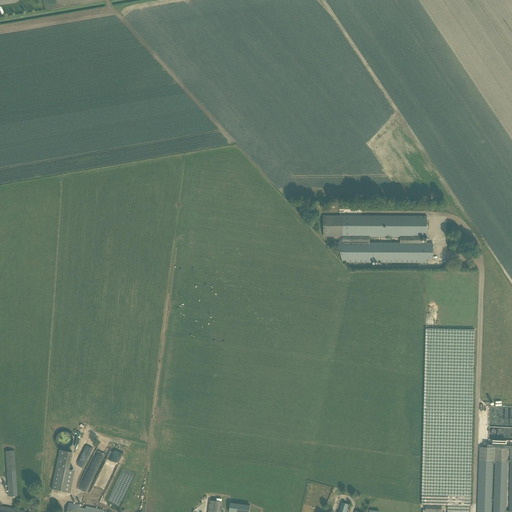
[(341,237),(341,263),(427,263),(427,259),(433,259),(433,243),(422,243),(422,239),(427,239),(427,216),(323,215),(323,237),(341,237)]
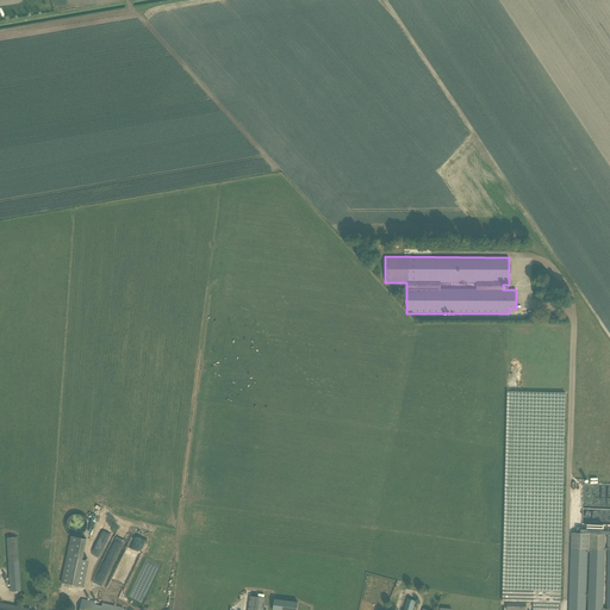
[(508,392),(503,602),(508,602),(506,609),(526,609),(527,603),(534,603),(533,609),(558,609),(559,603),(560,603),(565,393),(508,392)]
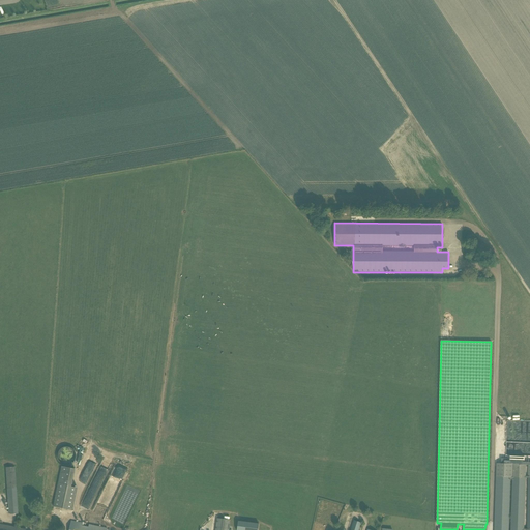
[(61,462),(75,462),(74,447),(61,448),(61,462)]
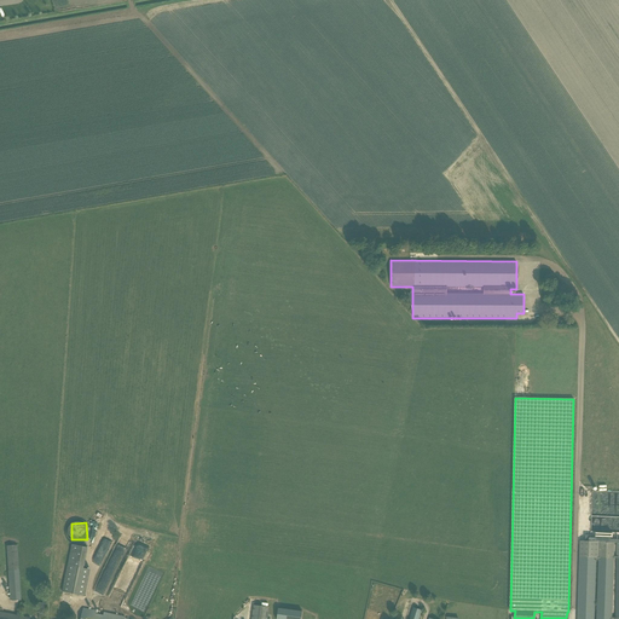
[(618,618),(618,532),(591,532),(590,536),(585,536),(585,541),(578,541),(577,618),(618,618)]
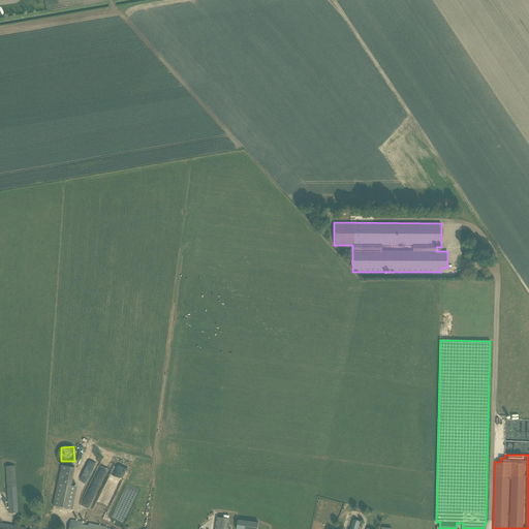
[(90,457),(87,464),(93,467),(97,460),(90,457)]
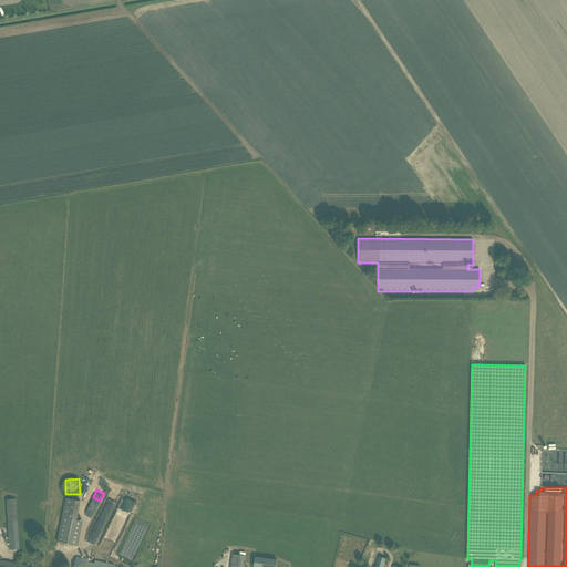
[(19,549),(17,500),(6,500),(9,550),(19,549)]
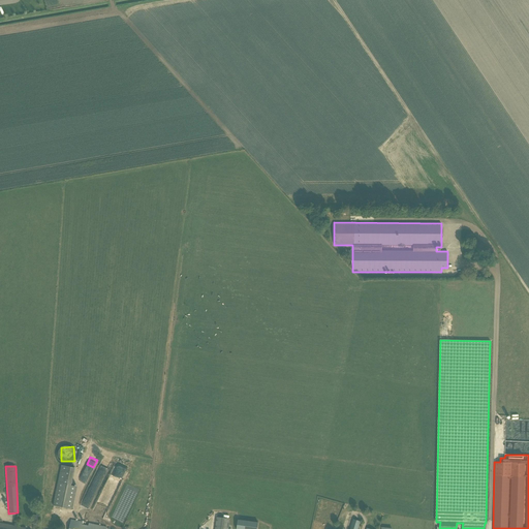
[(78,487),(71,486),(58,483),(53,505),(72,509),(78,487)]
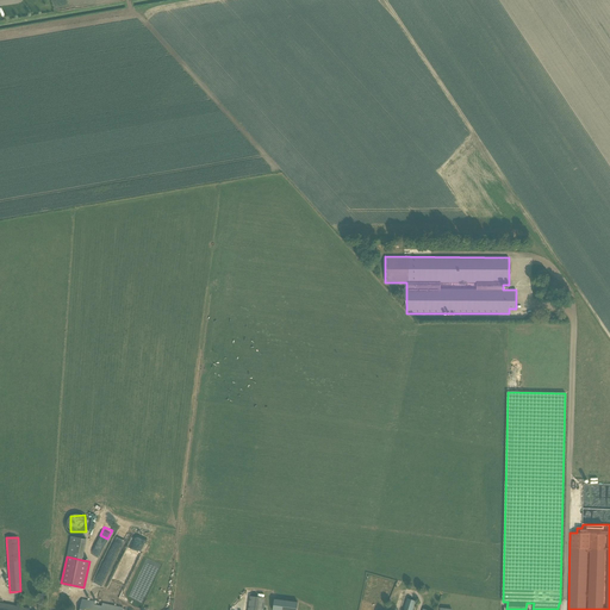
[(250,597),(248,609),(263,609),(265,598),(250,597)]
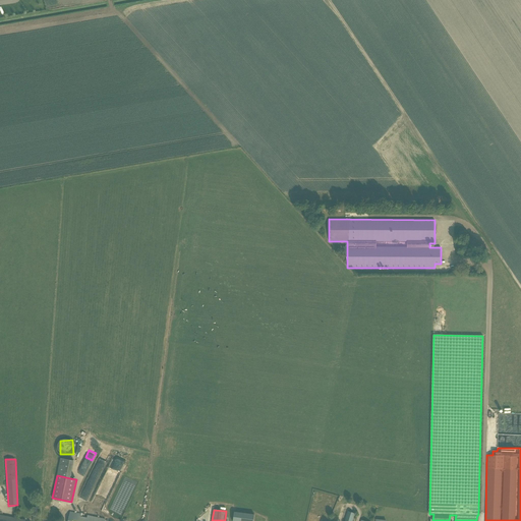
[(352,520),(355,514),(348,511),(344,520),(352,520)]
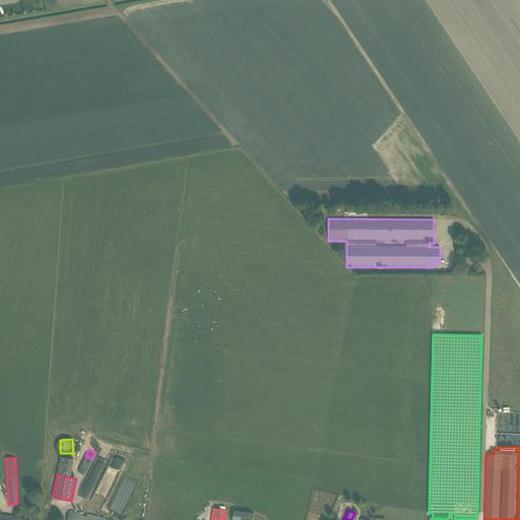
[(70,511),(70,513),(68,519),(104,519),(105,518),(87,514),(87,517),(80,515),(81,513),(70,511)]
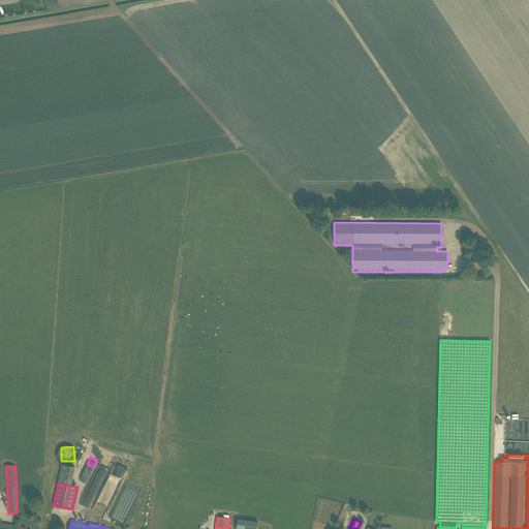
[(236,528),(257,528),(258,522),(238,520),(236,528)]
